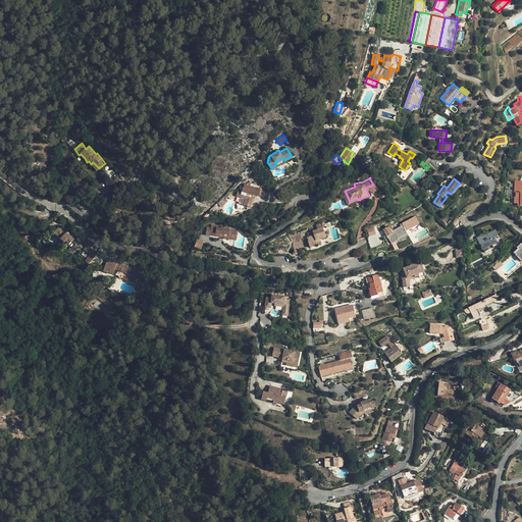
[(239,190),(237,196),(243,198),(246,199),(244,205),(250,207),(254,195),(259,196),(259,195),(260,189),(254,188),(250,187),(251,184),(248,183),(247,186),(245,185),(244,186),(243,190),(242,191),(239,190)]
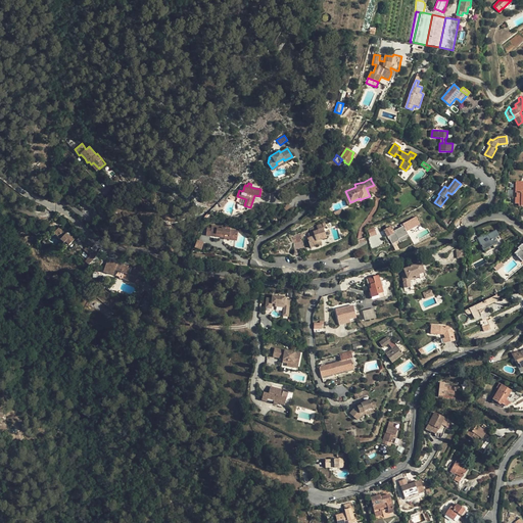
[(341,189),(343,193),(345,191),(355,187),(354,184),(341,189)]
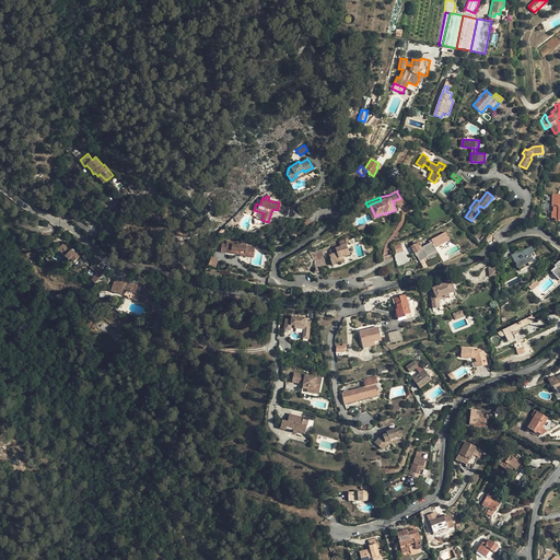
[(365,202),(358,207),(358,208),(359,212),(368,208),(368,207),(365,202)]
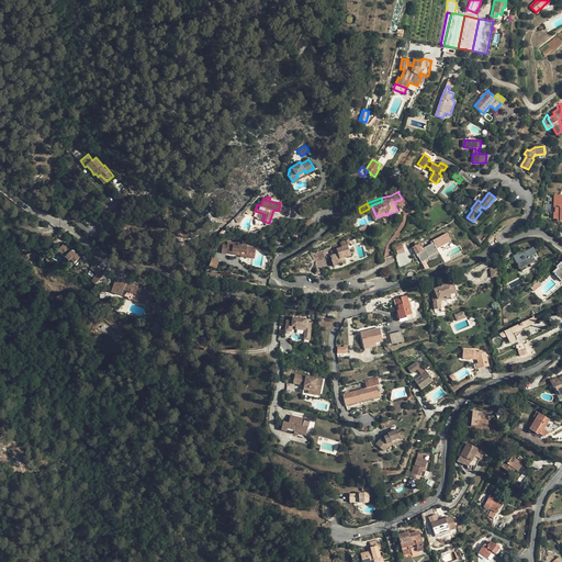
[(122,204),(114,213),(120,216),(127,209),(122,204)]
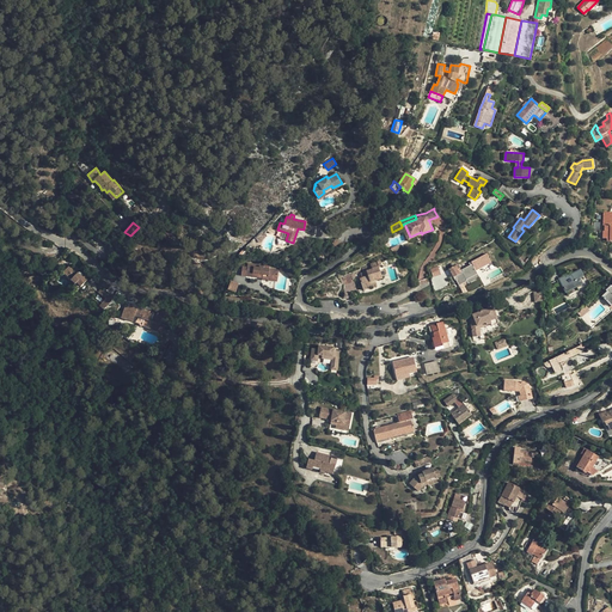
[(261,244),(267,236),(265,233),(262,233),(261,234),(257,237),(256,238),(261,244)]
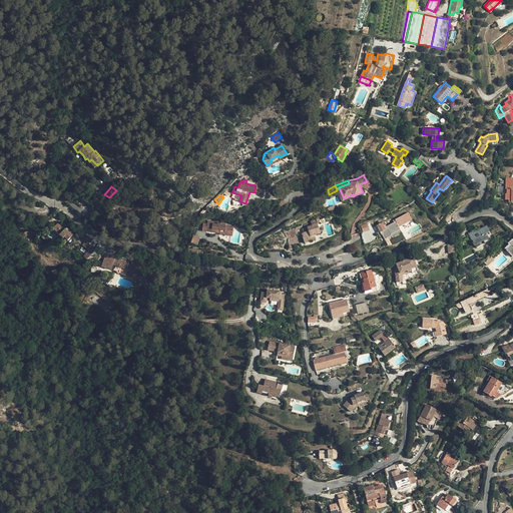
[(398,226),(412,220),(409,212),(395,218),(398,226)]
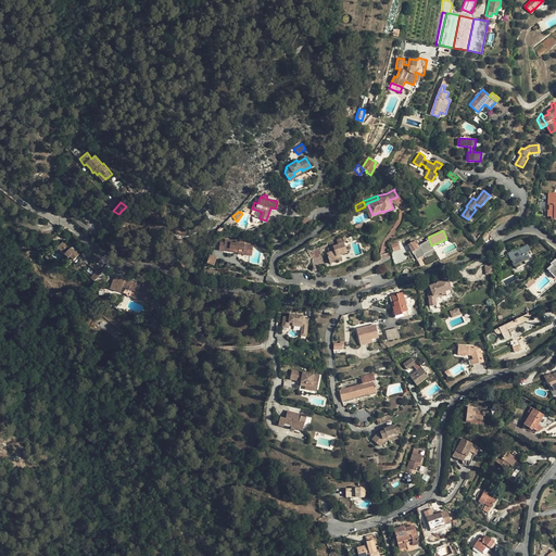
[(341,255),(348,253),(344,242),(346,241),(345,237),(342,238),(337,240),(328,243),(330,247),(331,251),(329,252),(327,252),(330,264),(338,261),(337,256),(341,255)]
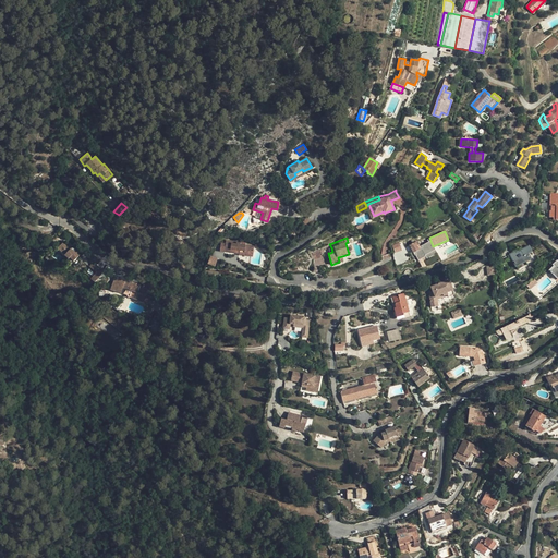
[(226,243),(221,243),(220,251),(235,253),(235,251),(240,252),(239,253),(239,255),(244,255),(245,252),(254,253),(254,246),(245,245),(246,243),(241,242),(241,243),(237,243),(237,241),(226,240),(226,243)]
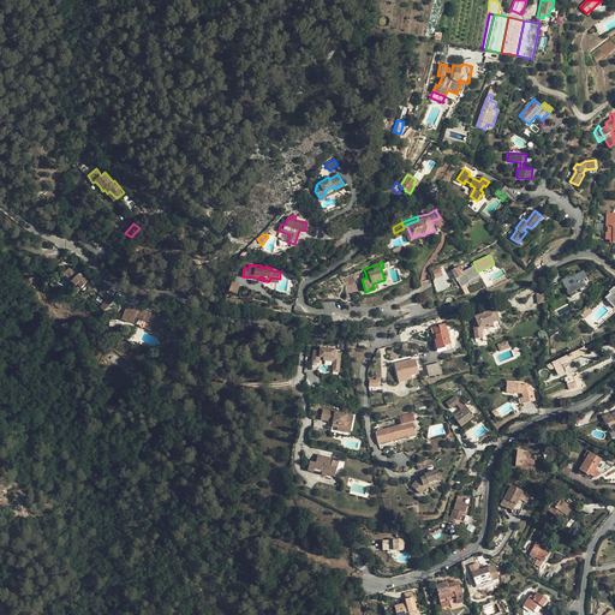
[(77,285),(81,288),(88,281),(83,276),(82,279),(78,274),(71,267),(64,274),(71,281),(76,286),(77,285)]
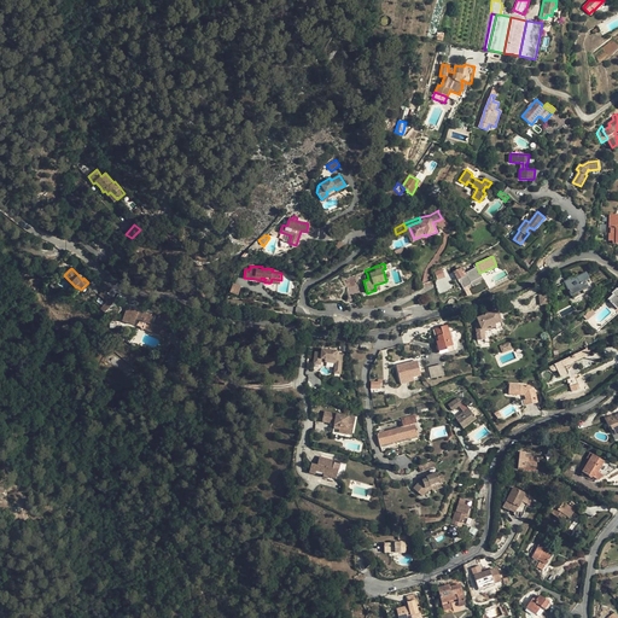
[(460,268),(454,272),(458,280),(465,277),(460,268)]
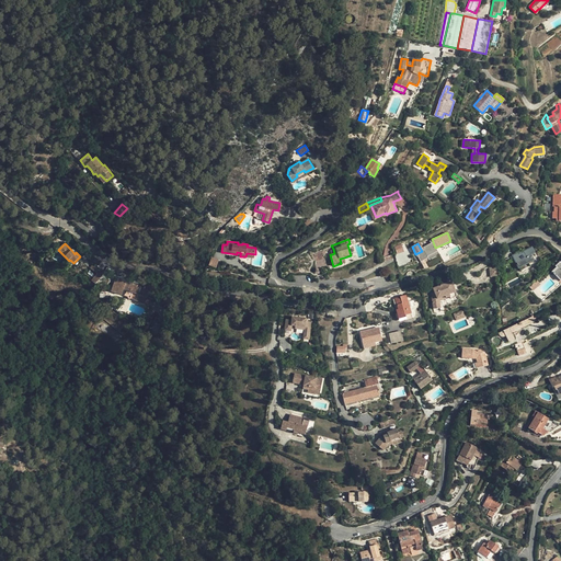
[(405,252),(403,244),(396,247),(398,254),(405,252)]
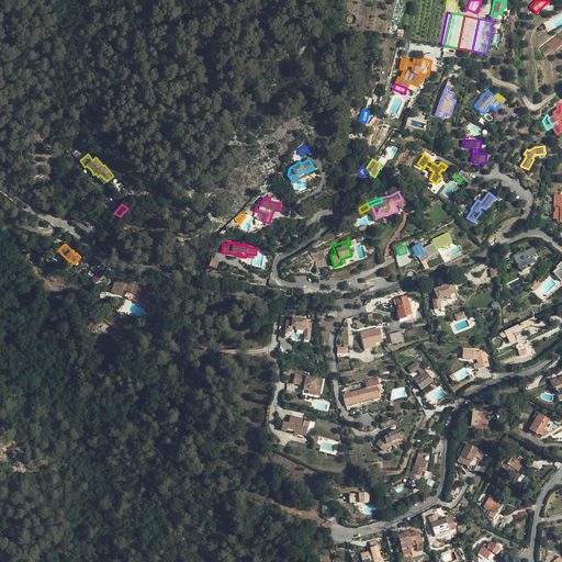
[(513,256),(519,269),(529,263),(535,261),(531,255),(536,254),(532,248),(521,254),(521,253),(513,256)]
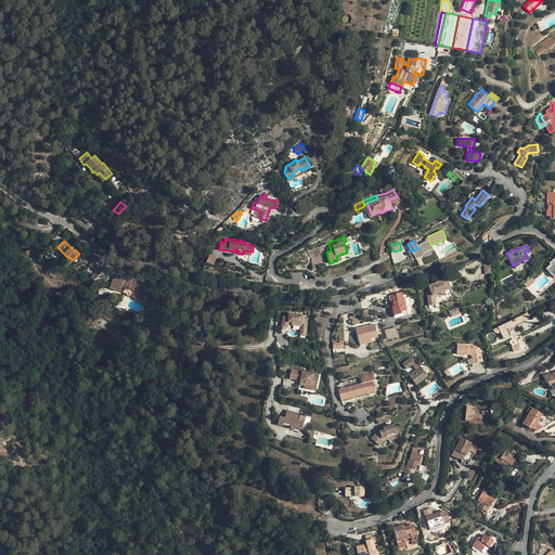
[(319,248),(311,252),(312,258),(321,256),(319,248)]
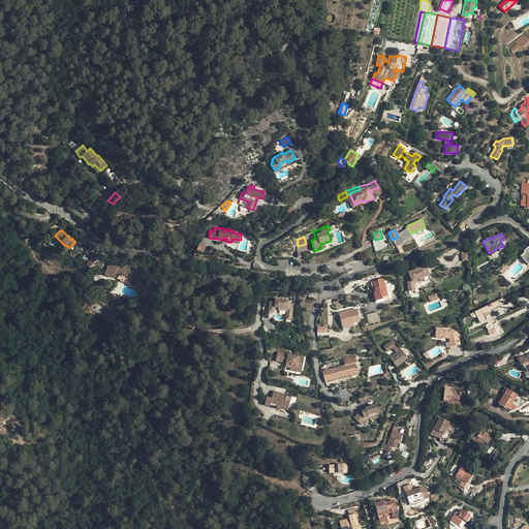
[(199,242),(196,250),(204,252),(207,244),(199,242)]
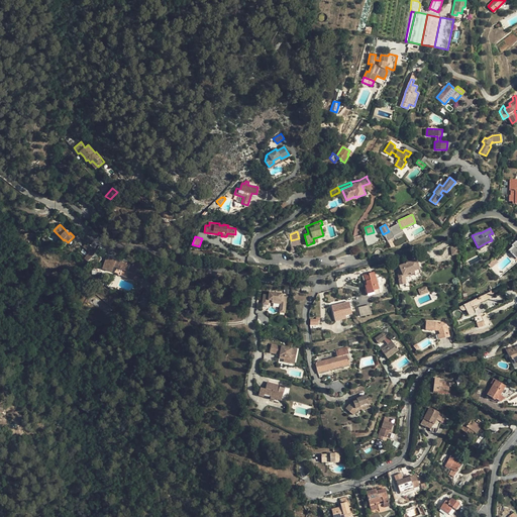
[(89,252),(93,255),(95,252),(85,244),(83,247),(89,252)]
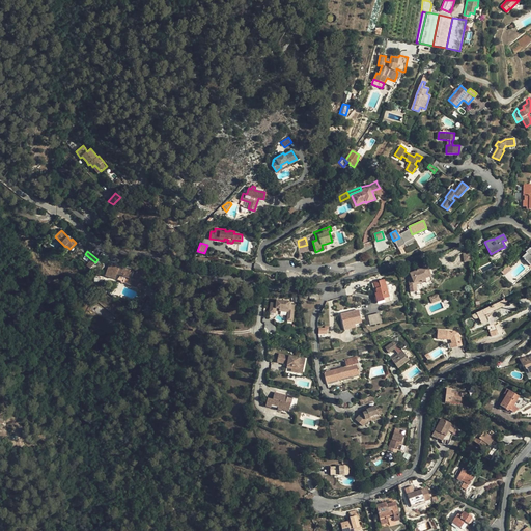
[(87,264),(91,269),(95,262),(91,259),(87,264)]
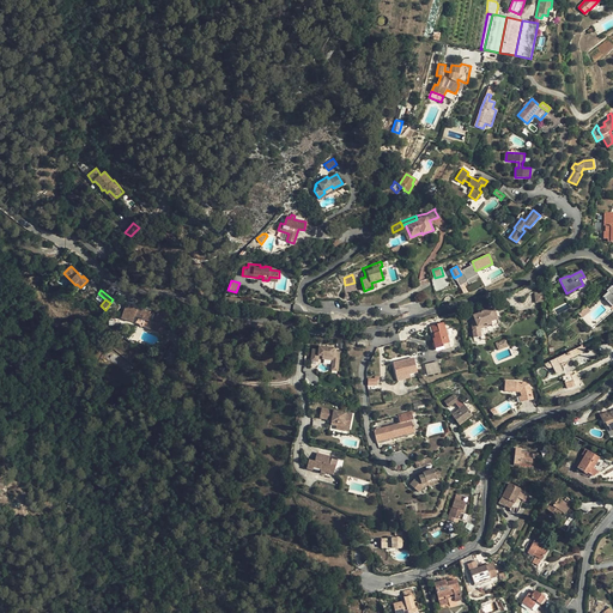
[(161,304),(157,314),(126,304),(121,319),(133,322),(135,317),(137,313),(144,315),(143,319),(145,320),(143,326),(157,332),(161,325),(169,327),(170,322),(162,320),(162,319),(163,320),(164,319),(165,319),(165,317),(165,316),(165,315),(167,313),(168,307),(161,304)]
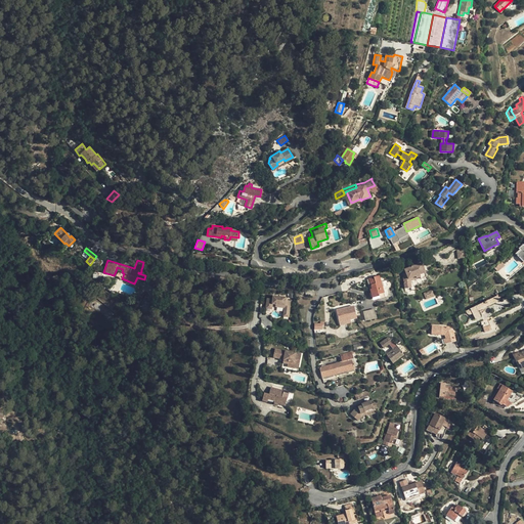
[(506,265),(503,261),(494,267),(497,270),(506,265)]
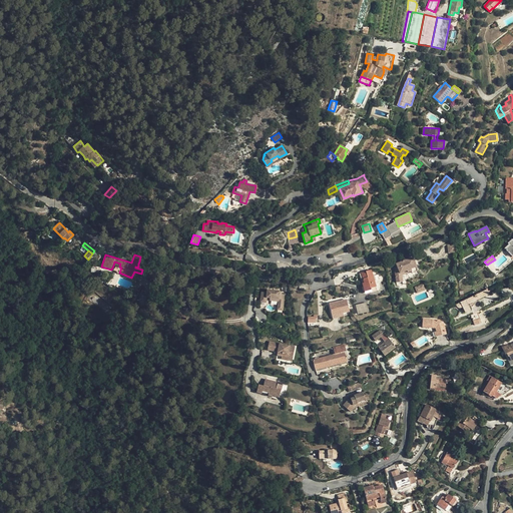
[(413,258),(396,264),(398,268),(395,268),(396,283),(403,282),(402,275),(412,272),(411,269),(416,267),(413,258)]
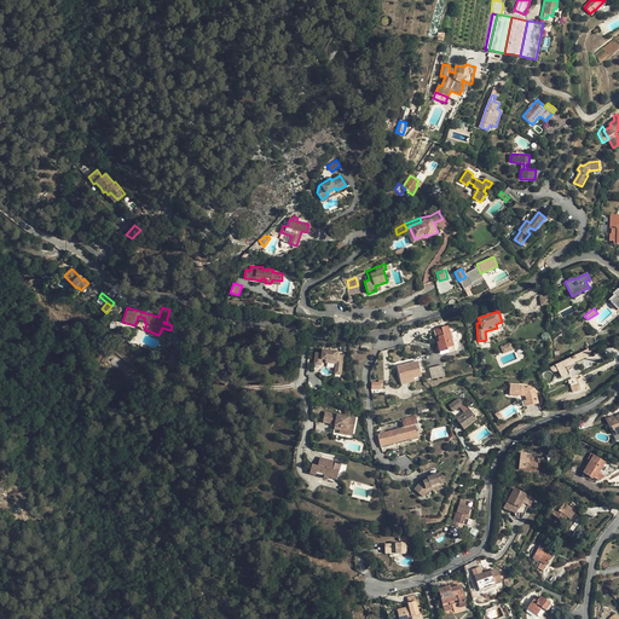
[(137,320),(134,325),(142,328),(140,329),(142,329),(142,330),(143,330),(144,330),(144,329),(146,323),(144,322),(137,320)]
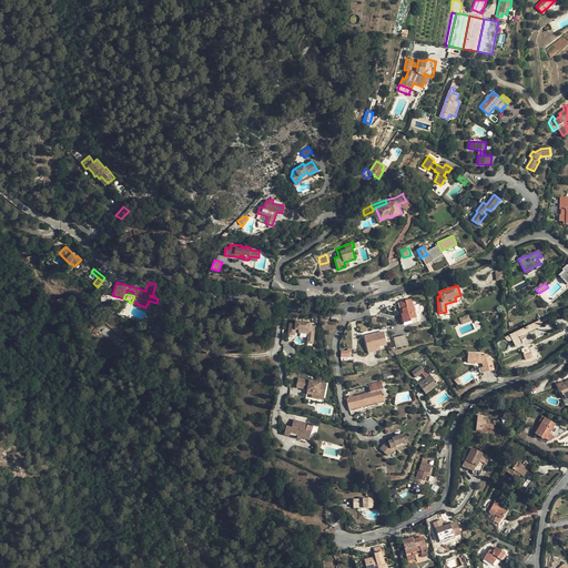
[(401,314),(404,323),(412,321),(411,320),(416,317),(412,298),(399,302),(403,313),(401,314)]
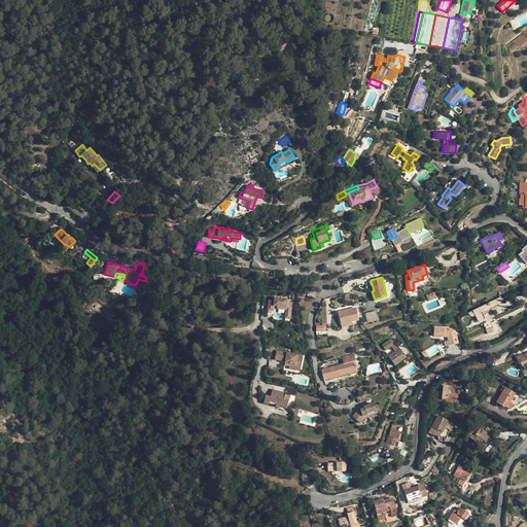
[(502,302),(500,297),(472,311),(475,315),(478,321),(484,318),(481,313),(502,302)]
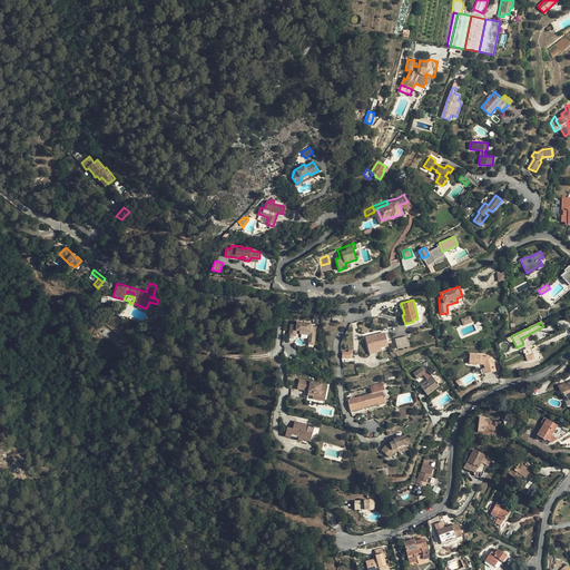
[(308,335),(315,335),(315,333),(316,327),(311,326),(312,324),(301,323),(301,325),(296,325),(291,324),(290,333),(296,334),(296,331),(300,331),(300,334),(308,335)]
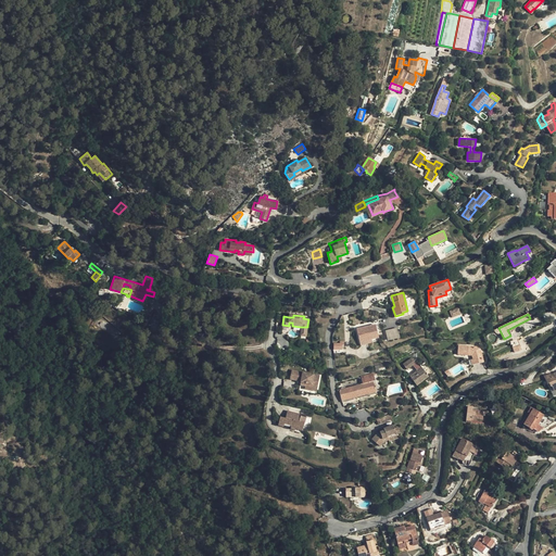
[(377,324),(362,327),(363,332),(364,336),(379,331),(377,324)]
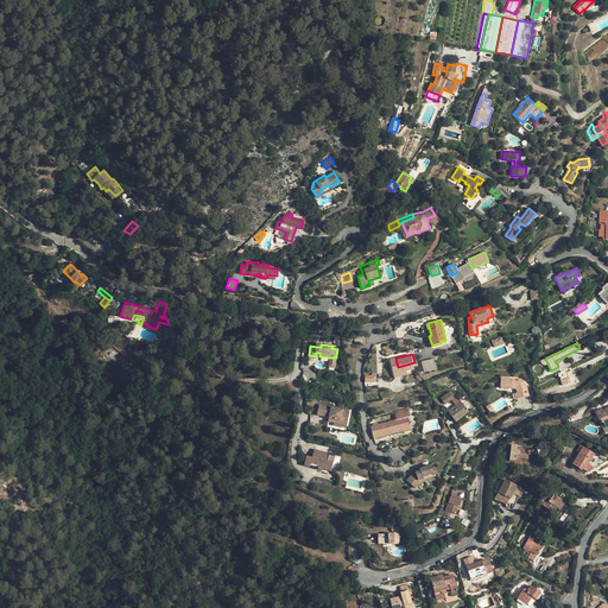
[(422,362),(424,372),(437,369),(435,359),(422,362)]
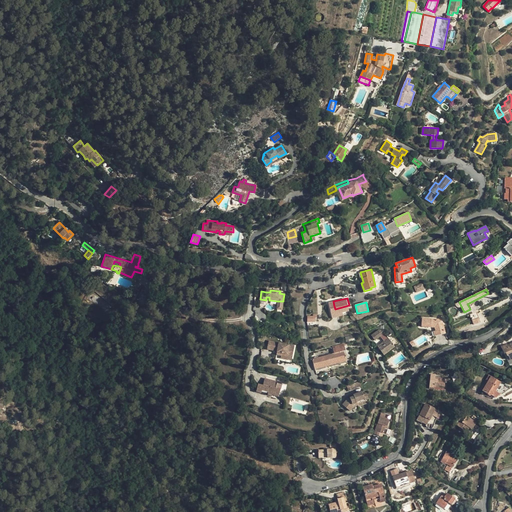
[(474,324),(480,322),(476,312),(470,315),(474,324)]
